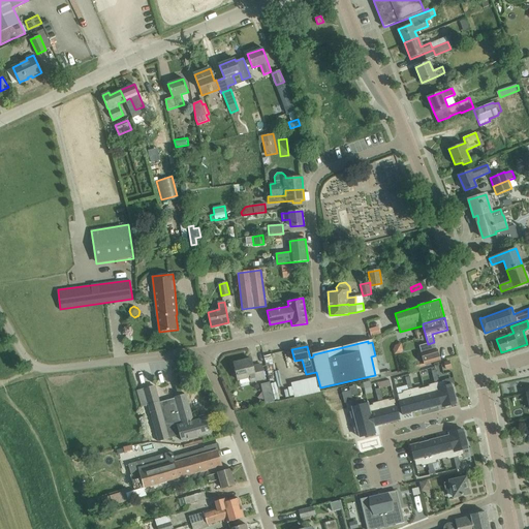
[(440,361),(437,349),(421,353),(424,365),(440,361)]
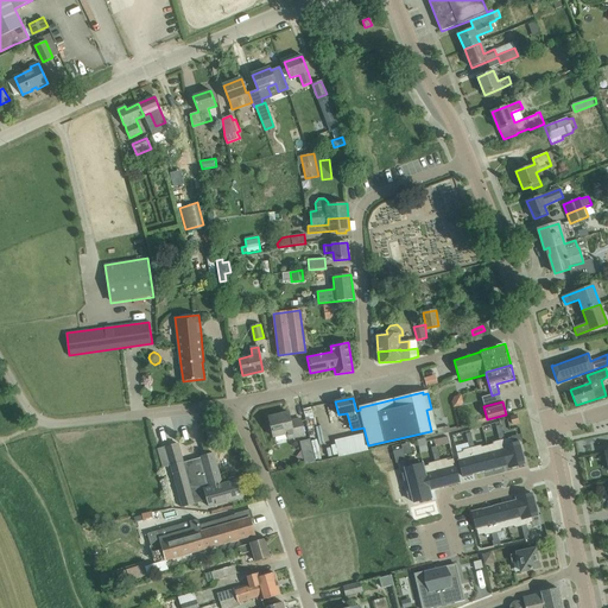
[(289,412),(268,417),(273,437),(287,434),(289,439),(305,436),(301,419),(291,422),(289,412)]
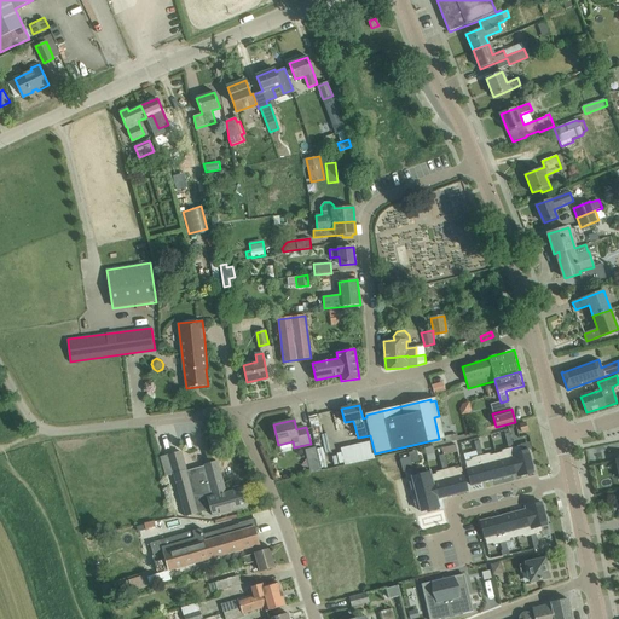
[(514,447),(510,447),(518,474),(518,476),(534,473),(528,450),(522,451),(521,445),(514,447)]
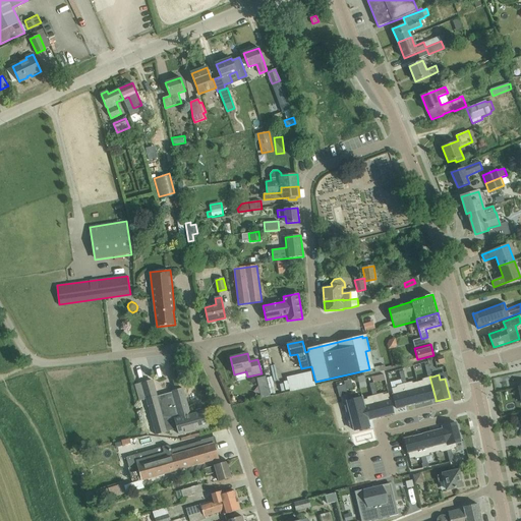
[(422,381),(417,382),(423,402),(436,399),(429,377),(428,378),(422,379),(422,381)]
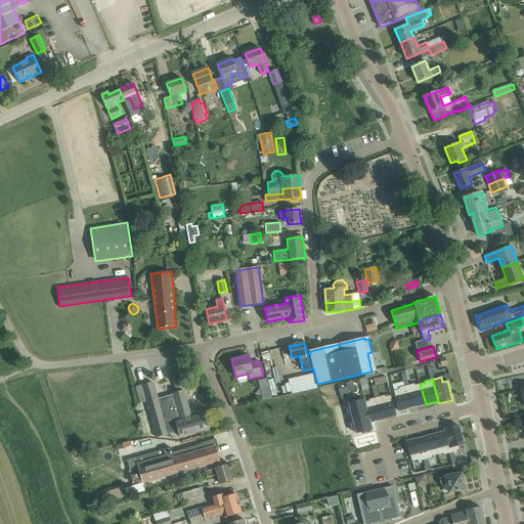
[(197,415),(197,416),(191,418),(184,391),(173,393),(173,395),(158,399),(154,383),(142,386),(157,438),(168,435),(168,434),(178,431),(180,437),(210,429),(206,413),(204,413),(204,412),(202,411),(198,411),(197,415)]
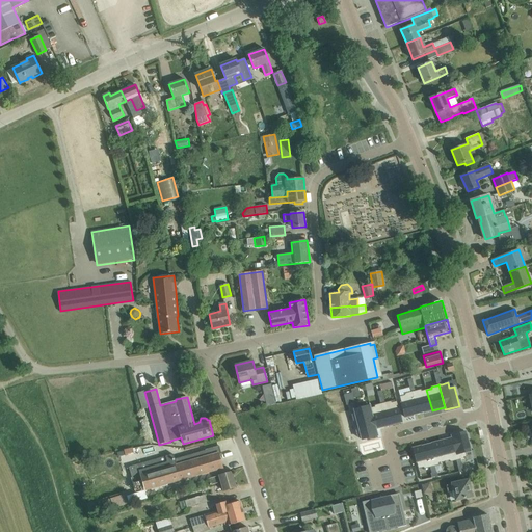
[(416,391),(413,392),(419,415),(424,413),(432,410),(426,390),(422,391),(421,390),(416,391)]
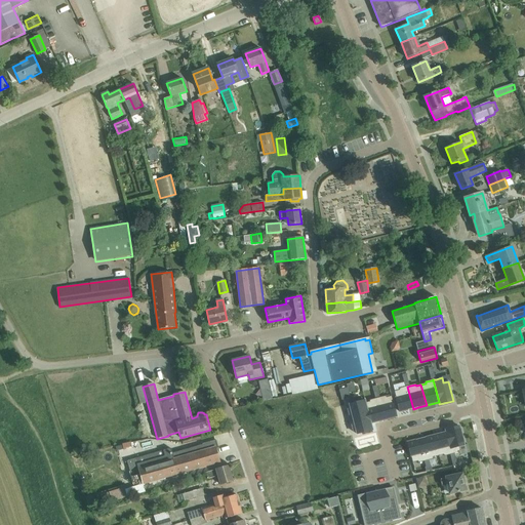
[(400,390),(395,392),(400,412),(408,409),(408,410),(413,409),(407,387),(405,387),(399,389),(400,390)]
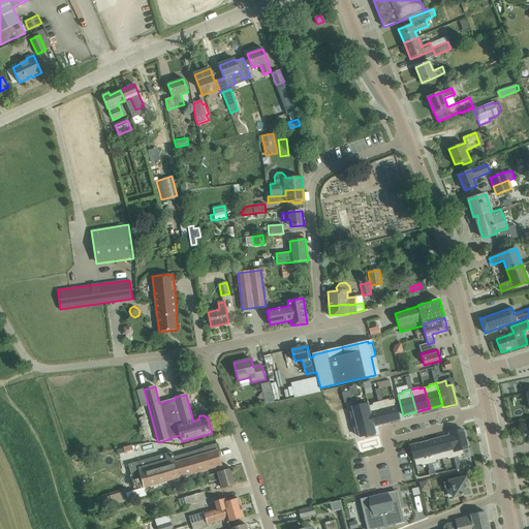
[(382,401),(381,401),(386,423),(400,419),(395,399),(390,401),(389,399),(382,401)]
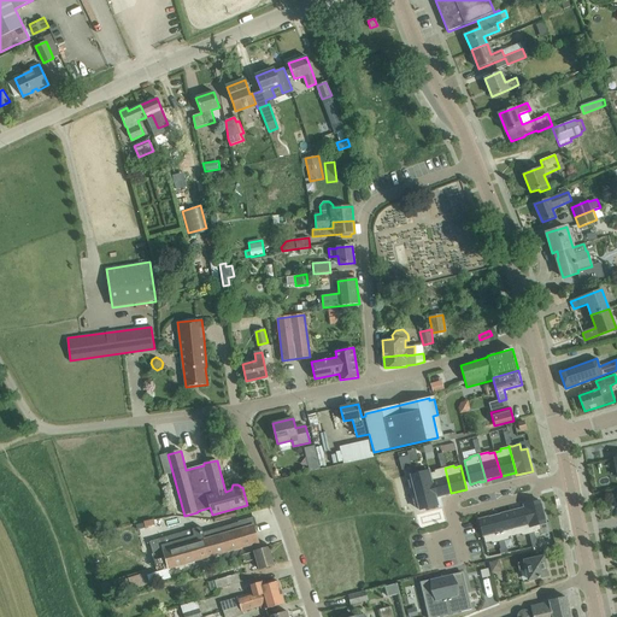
[(435,472),(430,474),(436,498),(451,493),(445,468),(441,469),(434,470),(435,472)]
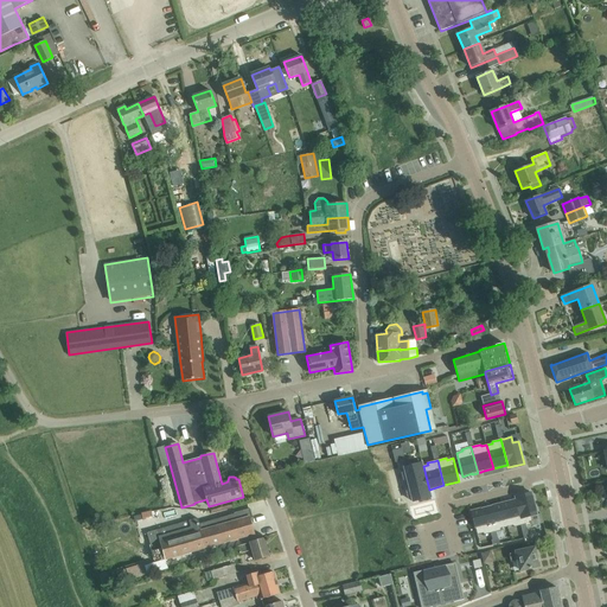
[(422,462),(404,467),(413,502),(430,497),(429,490),(423,466),(422,462)]
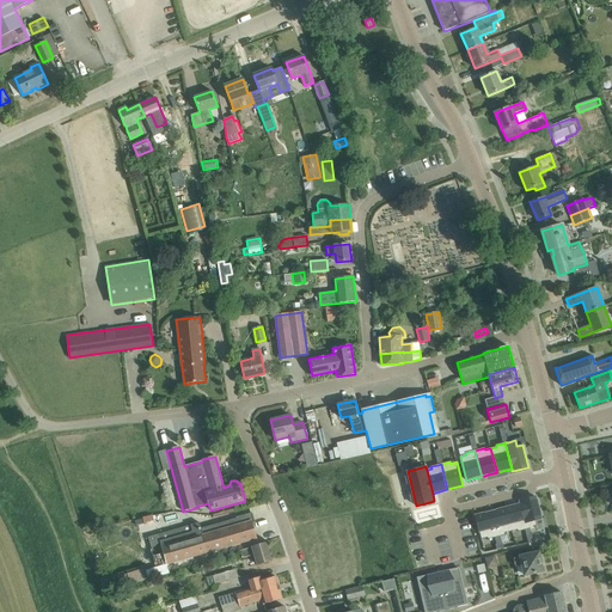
[(403,471),(393,473),(402,507),(412,503),(403,471)]
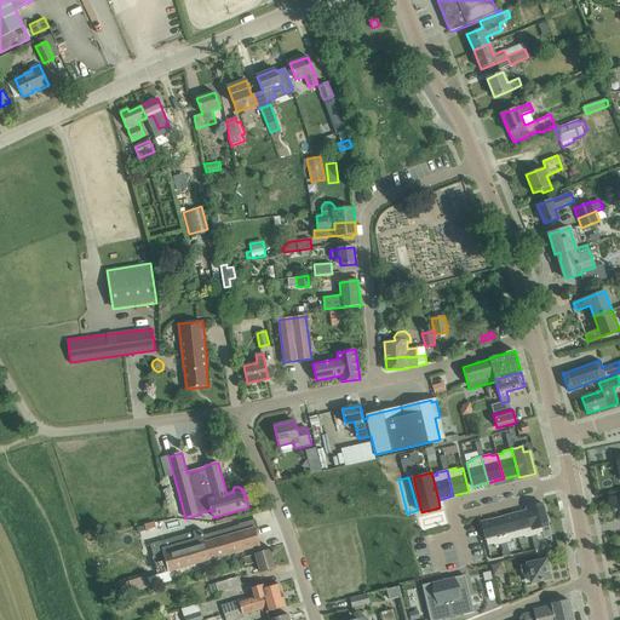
[(543,504),(527,507),(527,510),(534,537),(537,535),(544,534),(543,527),(549,526),(543,504)]
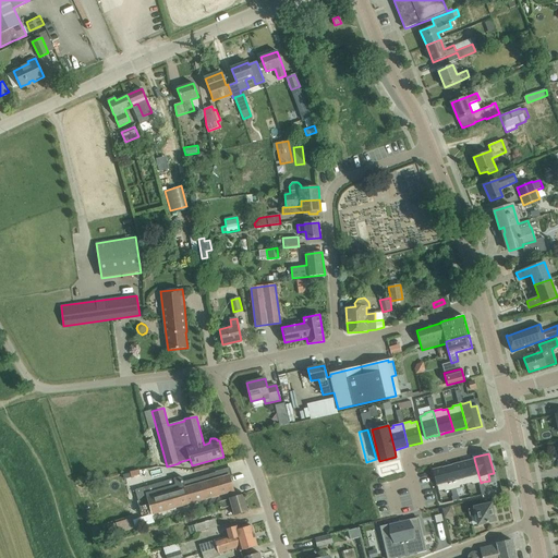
[(474,459),(461,463),(466,485),(472,483),(472,485),(478,483),(481,483),(474,459)]
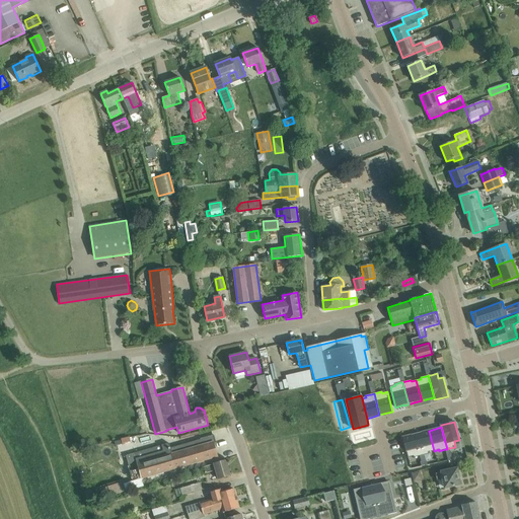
[(421,432),(416,433),(422,455),(424,455),(430,453),(430,452),(434,451),(429,431),(421,433),(421,432)]
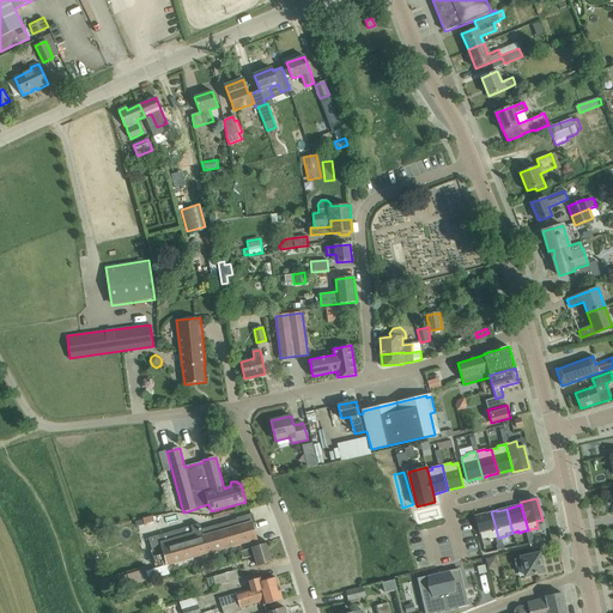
[(475,516),(479,529),(483,540),(489,539),(489,540),(496,539),(498,538),(491,511),(485,514),(486,514),(475,516)]
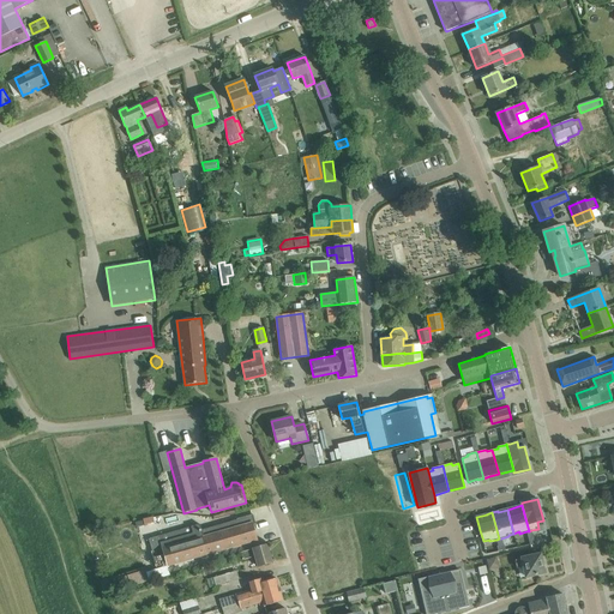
[(199,524),(149,539),(157,566),(167,565),(167,566),(258,541),(257,539),(253,524),(256,524),(253,515),(236,519),(236,521),(202,530),(199,524)]
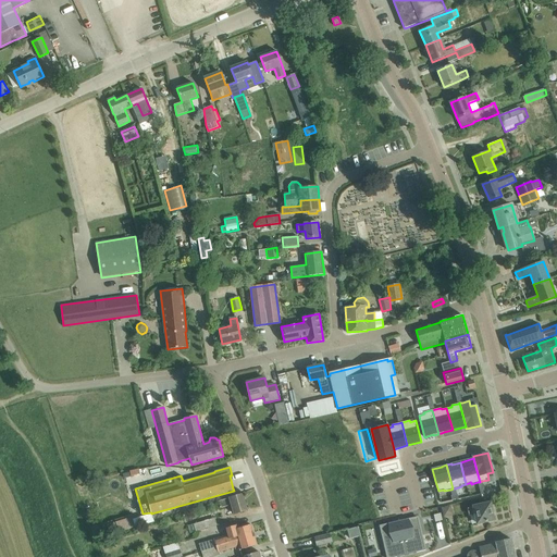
[(243,494),(218,502),(220,508),(229,506),(229,504),(232,503),(234,514),(247,510),(243,494)]
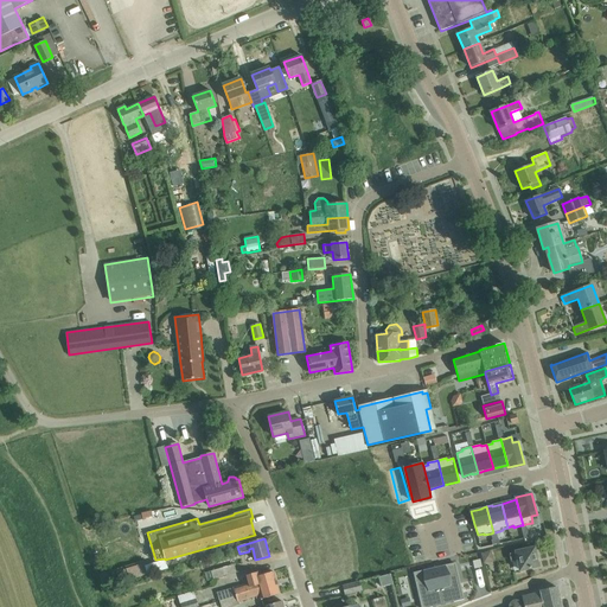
[(516,553),(509,554),(511,562),(516,561),(518,570),(521,570),(523,570),(526,570),(529,569),(529,568),(538,567),(538,564),(540,563),(538,557),(536,557),(535,548),(516,553)]
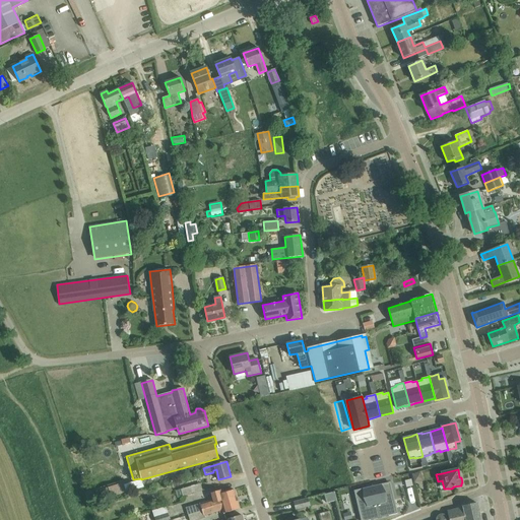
[(420,470),(411,472),(413,481),(423,479),(420,470)]
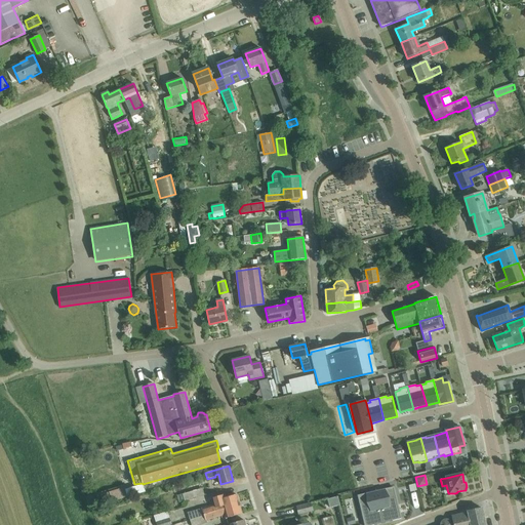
[(122,485),(106,490),(109,500),(125,495),(122,485)]
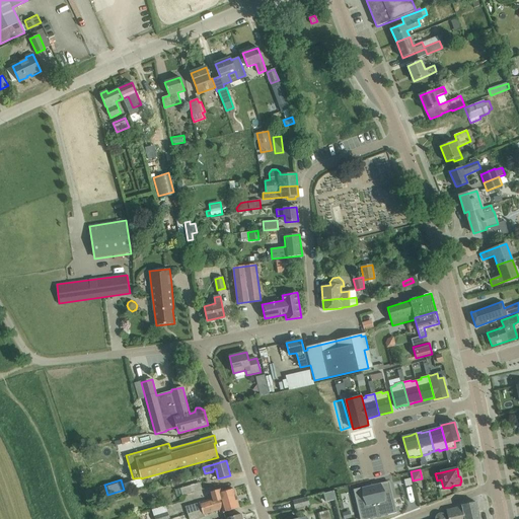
[(201,483),(175,490),(177,497),(203,489),(201,483)]
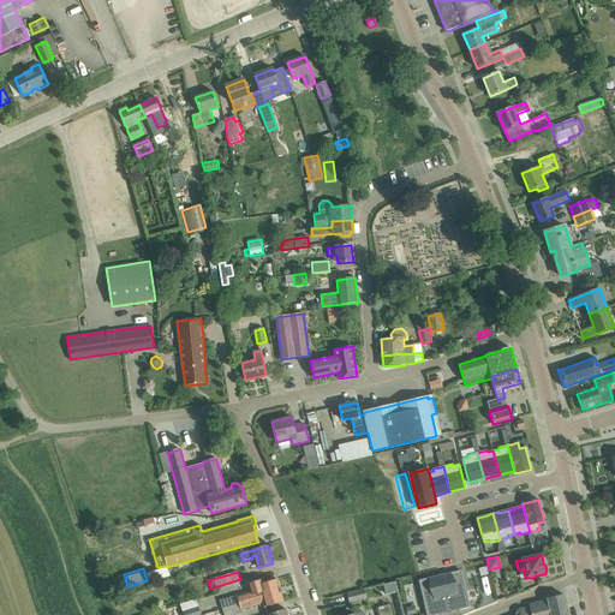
[(437,578),(446,614),(467,609),(465,602),(454,604),(452,595),(464,592),(459,572),(437,578)]
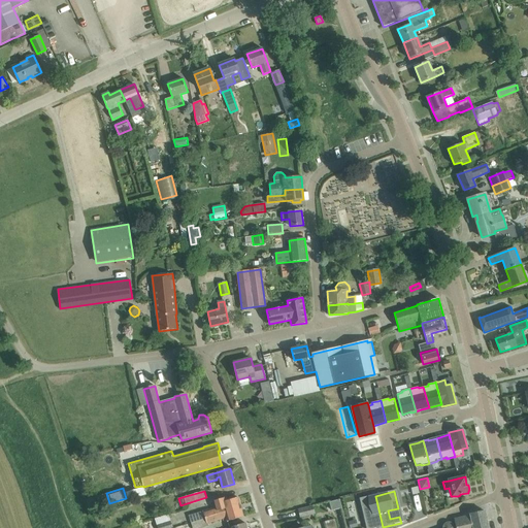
[(90,497),(92,507),(109,503),(106,493),(90,497)]
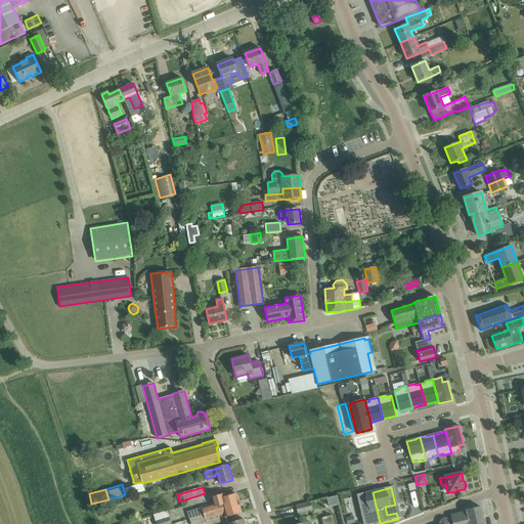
[(375,523),(380,523),(373,492),(355,496),(359,513),(368,511),(370,519),(361,521),(361,523),(375,523)]
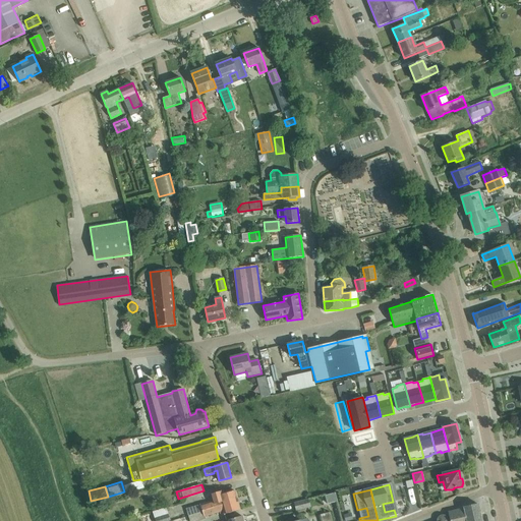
[(186,509),(188,515),(216,506),(215,504),(229,500),(229,501),(237,499),(235,490),(222,495),(221,491),(212,494),(214,501),(186,509)]
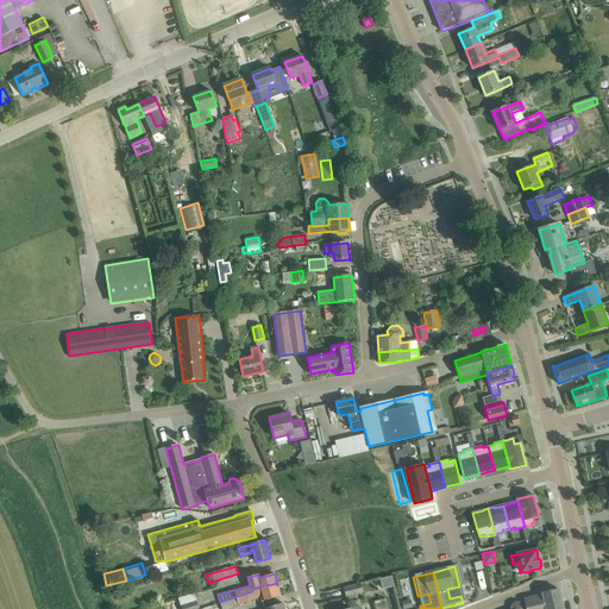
[(380,579),(382,590),(395,586),(391,576),(380,579)]
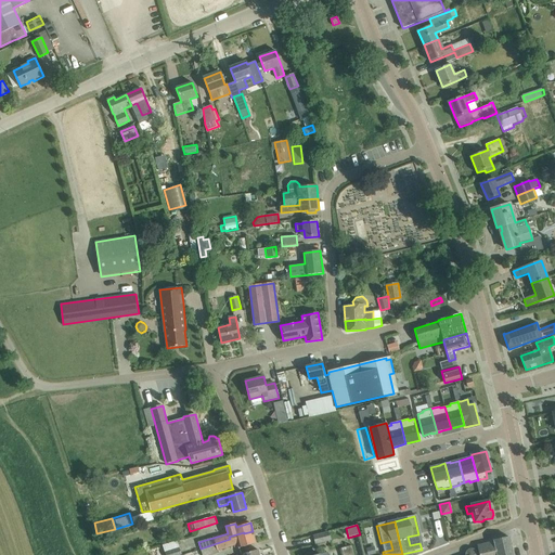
[(230,539),(201,549),(202,554),(208,554),(218,552),(218,550),(239,544),(240,547),(256,543),(253,531),(244,533),(244,532),(229,537),(230,539)]
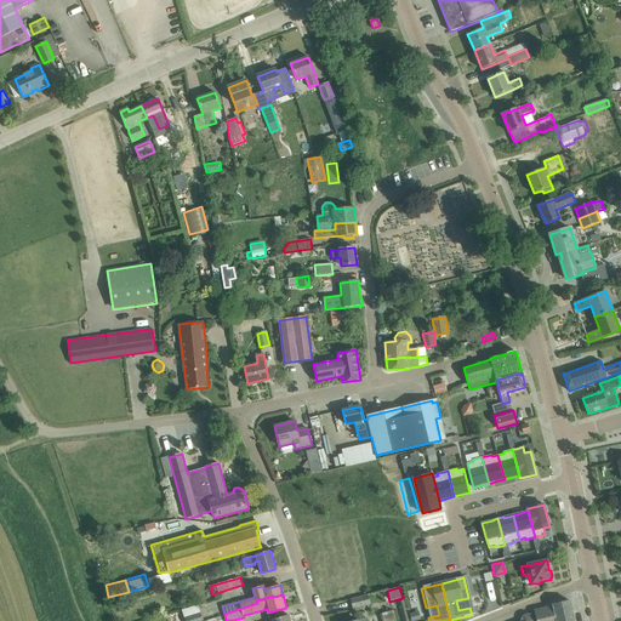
[(369,596),(368,594),(351,599),(353,609),(370,604),(369,596)]
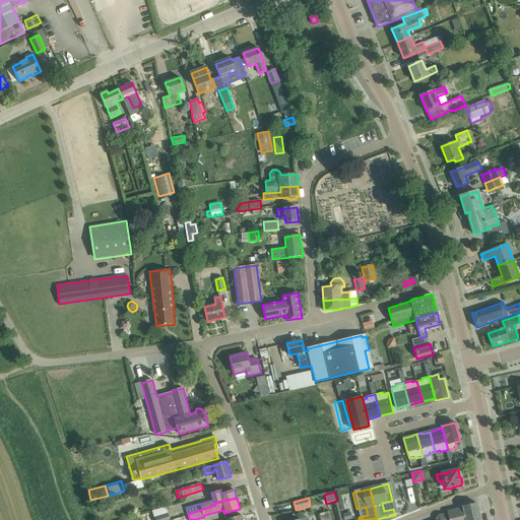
[(480,519),(477,504),(477,503),(476,503),(476,504),(463,507),(447,511),(449,518),(443,519),(480,519)]
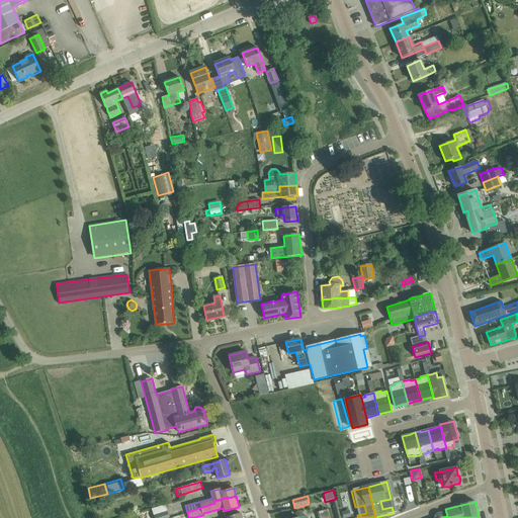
[(168,517),(169,517),(165,504),(152,509),(154,517),(168,517)]
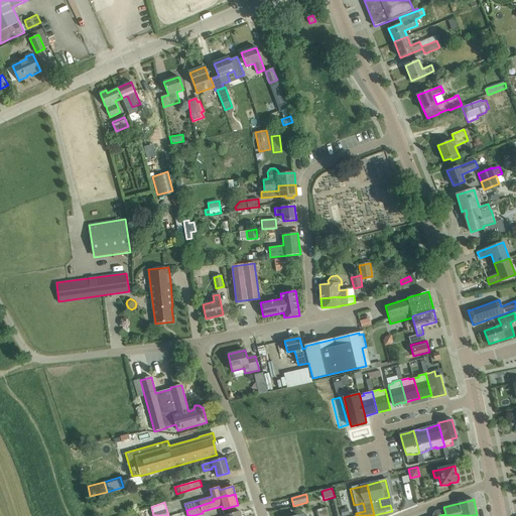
[(338,515),(335,505),(328,506),(330,515),(338,515)]
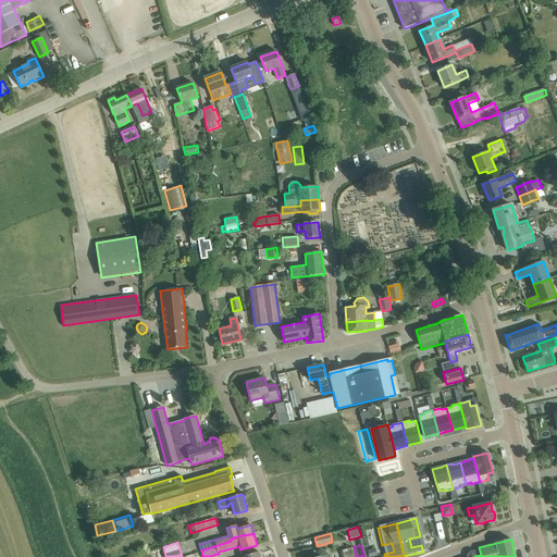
[(355,556),(353,547),(342,551),(344,556),(355,556)]
